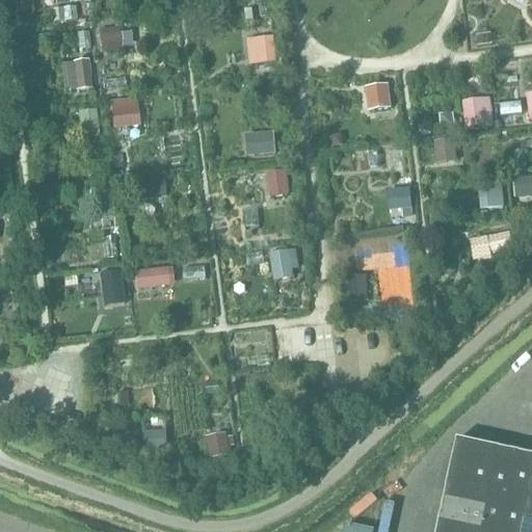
[(57,6),(59,21),(78,19),(76,4),(57,6)]
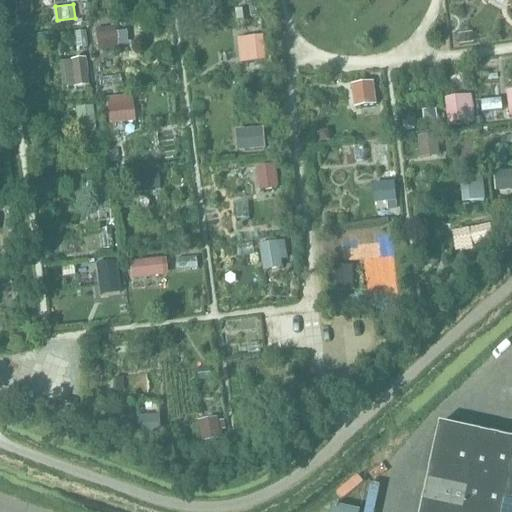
[(116,27),(94,28),(96,50),(118,48),(116,27)]
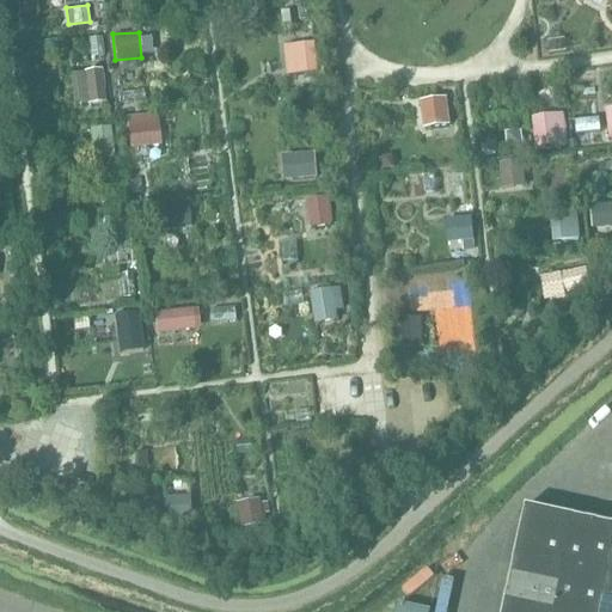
[(282,46),(287,77),(322,71),(317,40),(282,46)]
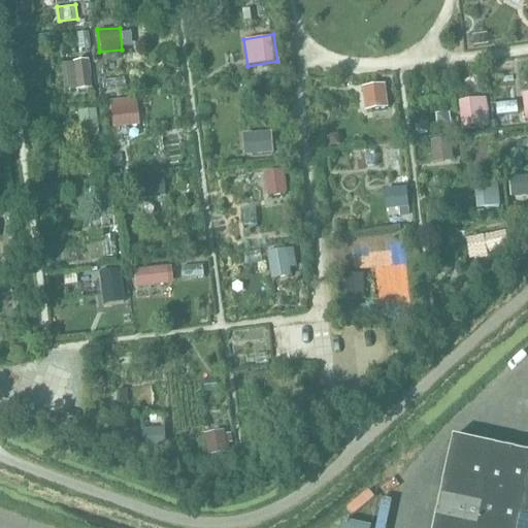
[(62,61),(64,90),(92,88),(90,60),(62,61)]
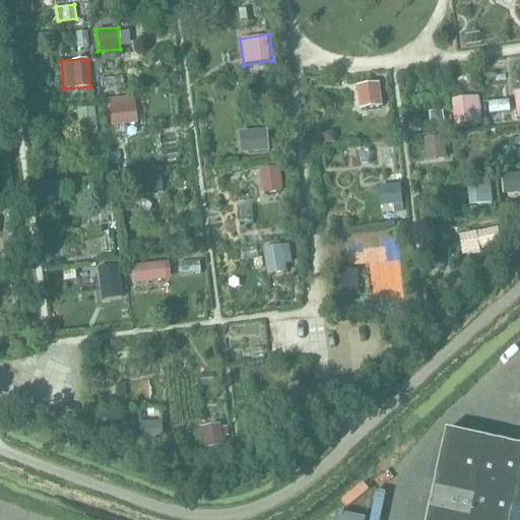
[(360,108),(384,105),(381,81),(356,84),(360,108)]
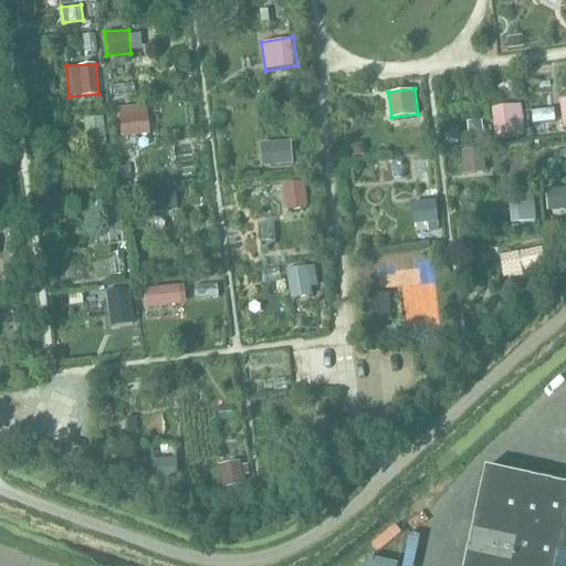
[(493,107),(496,137),(527,133),(524,103),(493,107)]
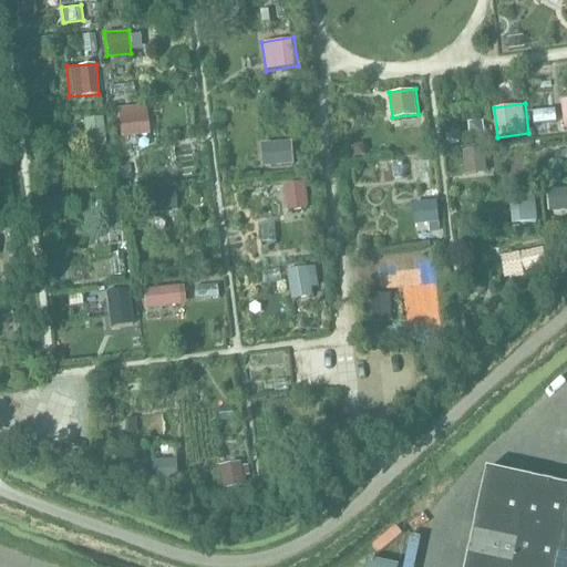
[(119,106),(120,135),(150,134),(148,105),(119,106)]
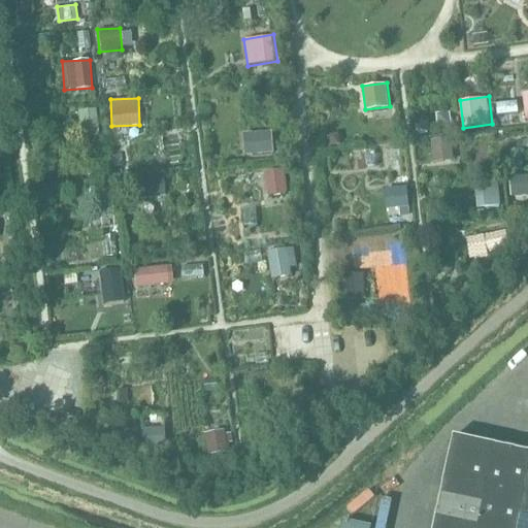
[(274,132),(244,132),(245,155),(275,155),(274,132)]
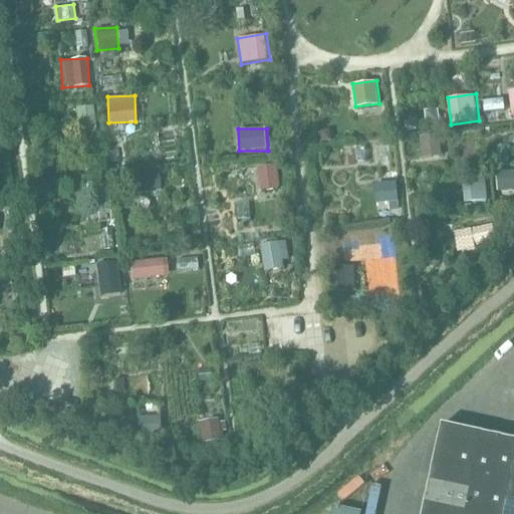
[(441,158),(441,135),(421,136),(421,158),(441,158)]
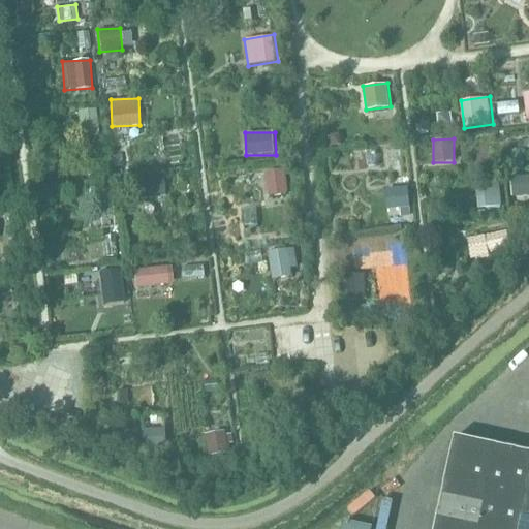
[(288,196),(287,170),(266,172),(267,196),(288,196)]
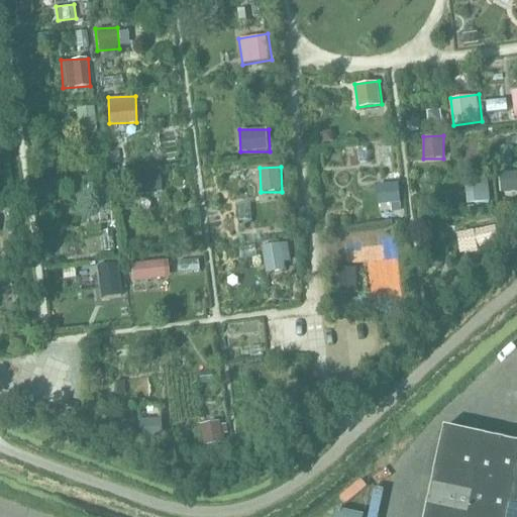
[(501,193),(516,191),(516,171),(500,172),(501,193)]
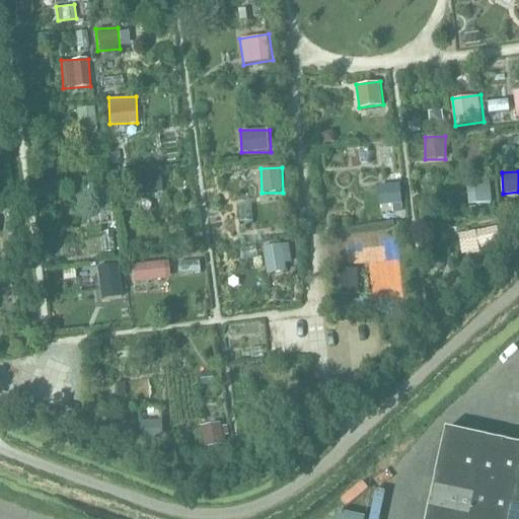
[(470,204),(493,203),(492,179),(469,180),(470,204)]
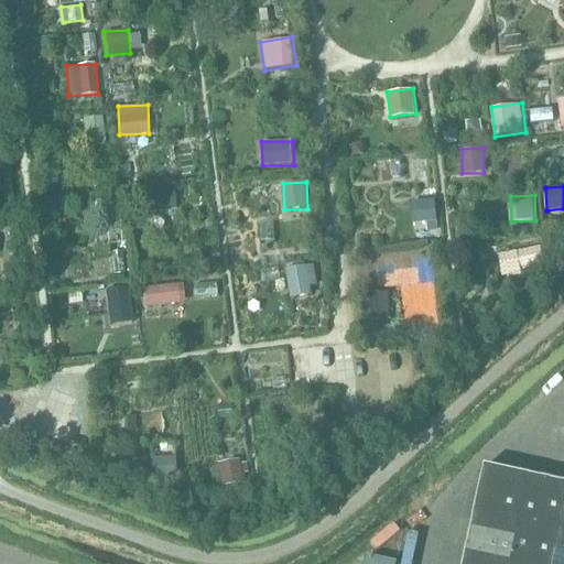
[(415,202),(418,230),(437,229),(436,201),(415,202)]
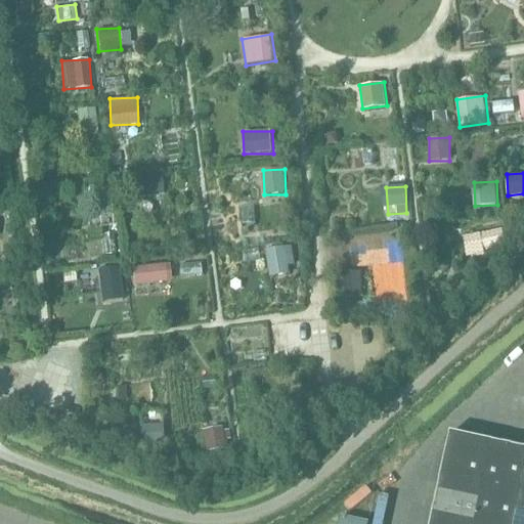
[(477,252),(505,243),(499,227),(472,236),(477,252)]
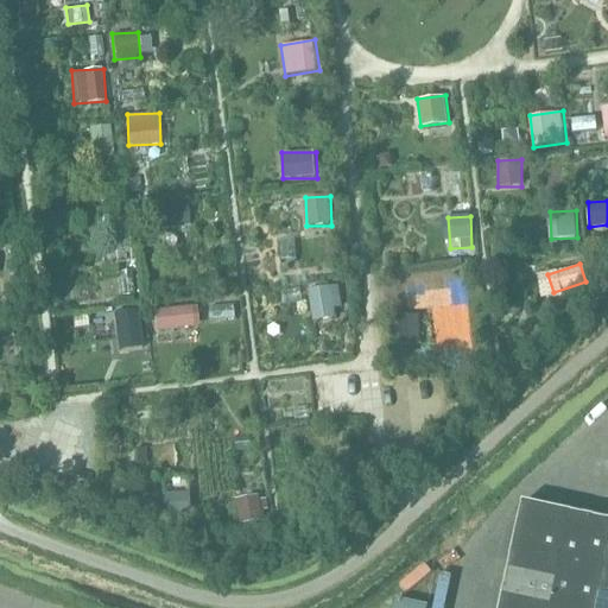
[(340,284),(309,290),(315,317),(344,311),(340,284)]
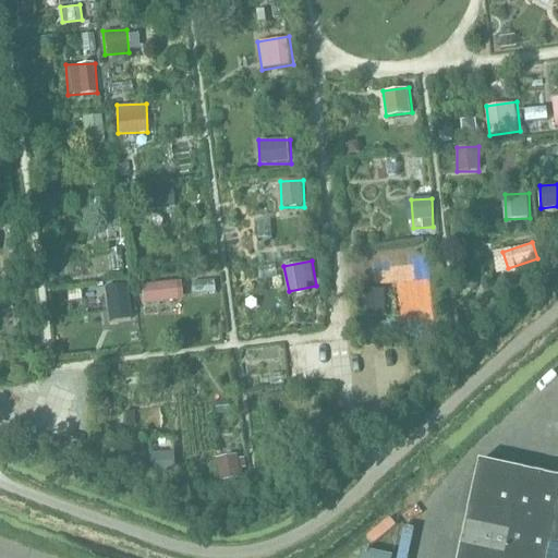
[(142,284),(144,304),(183,299),(181,279),(142,284)]
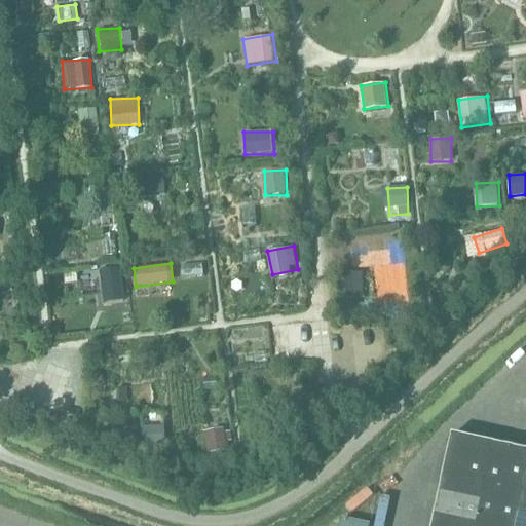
[(102,303),(124,300),(120,268),(98,270),(102,303)]
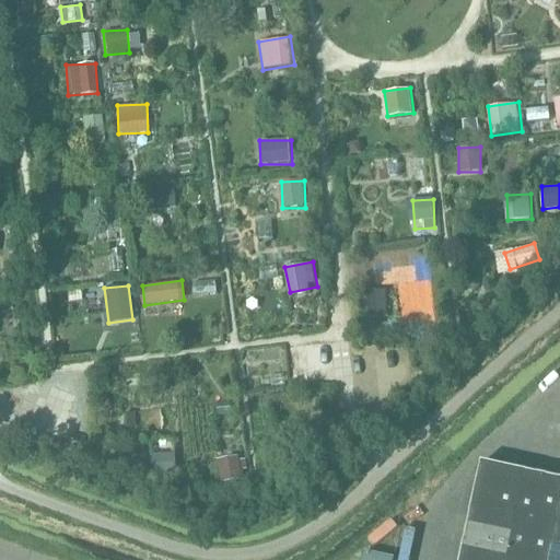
[(386,312),(386,290),(365,289),(365,311),(386,312)]
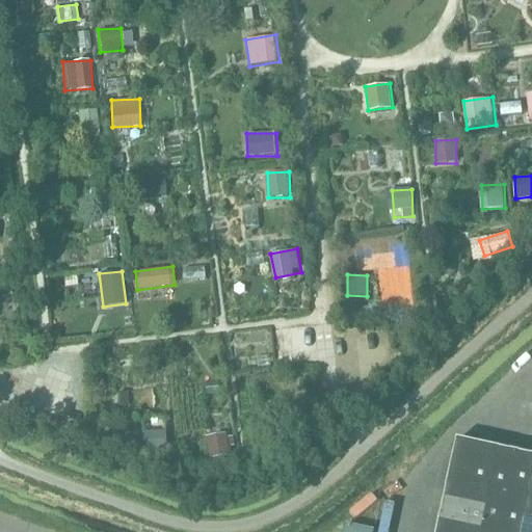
[(143,431),(143,449),(169,448),(168,430),(143,431)]
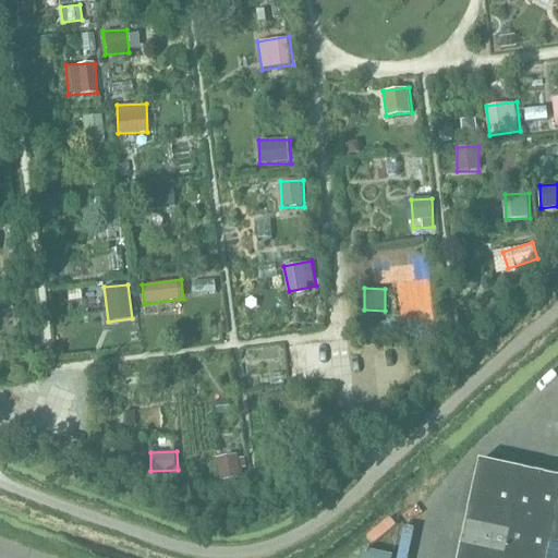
[(220,480),(242,478),(241,456),(219,456),(220,480)]
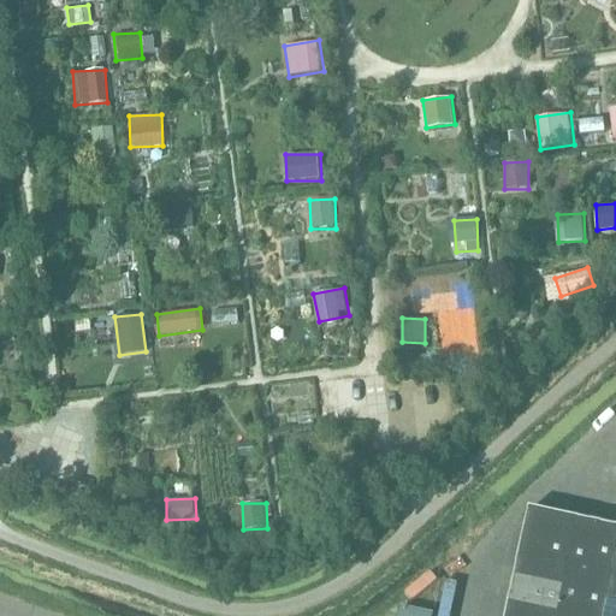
[(517,560),(566,570),(590,575),(599,527),(528,511),(517,560)]
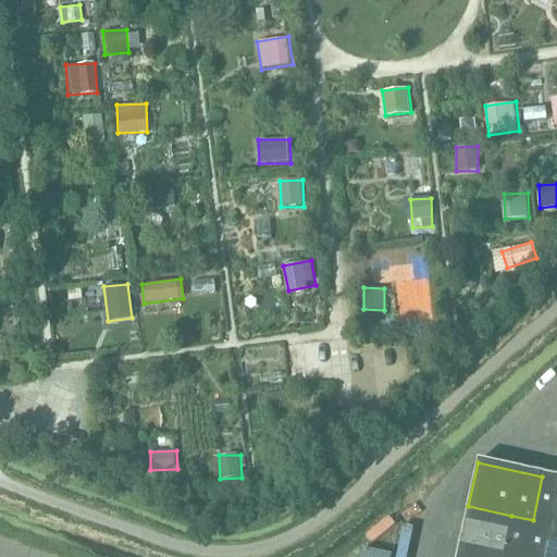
[(556,479),(542,477),(533,520),(554,524),(556,510),(556,479)]
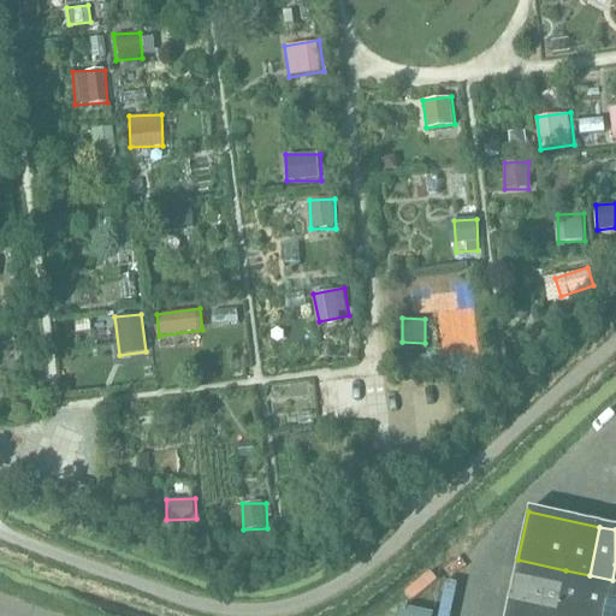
[(513,584),(561,593),(566,570),(517,560),(513,584)]
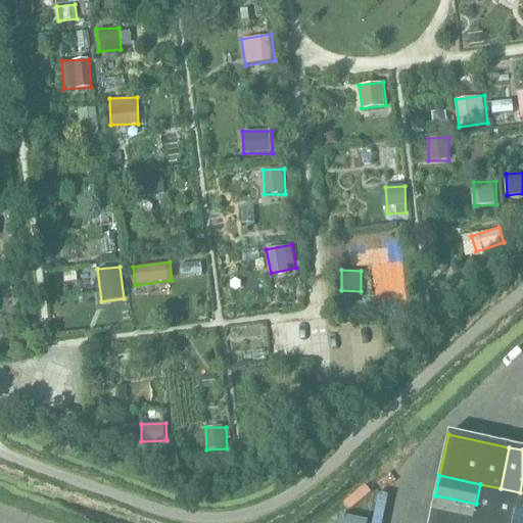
[(471,522),(513,522),(516,513),(520,492),(501,488),(480,484),(476,504),(471,522)]
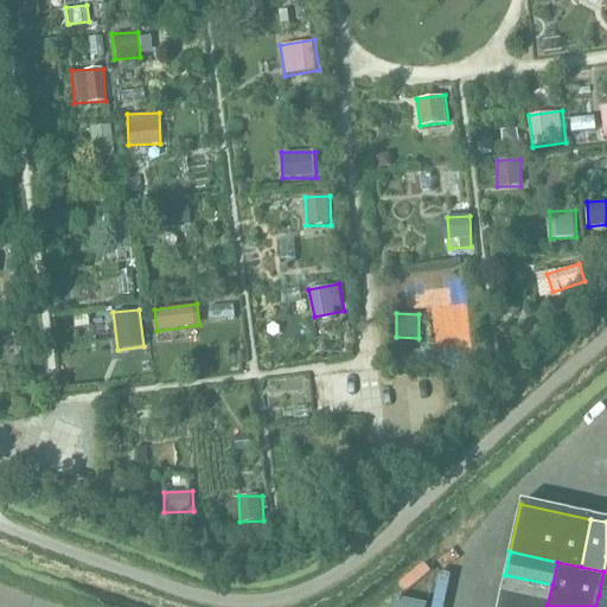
[(500,598),(524,604),(542,606),(547,606),(553,585),(505,575),(500,598)]
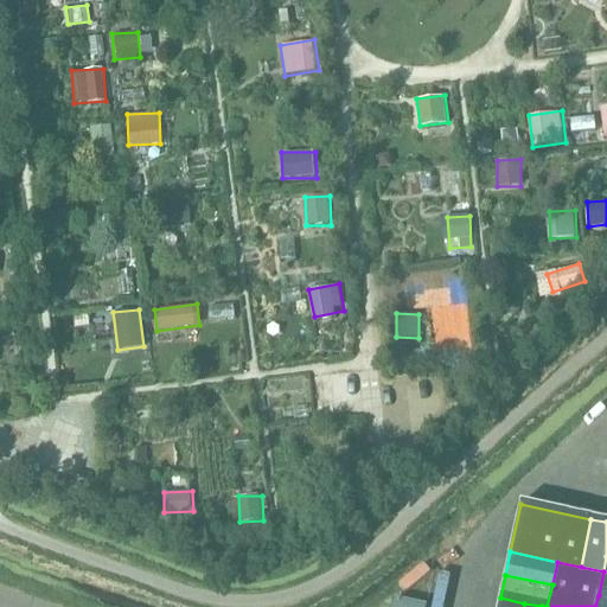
[(606,606),(606,596),(599,595),(595,606),(606,606)]
